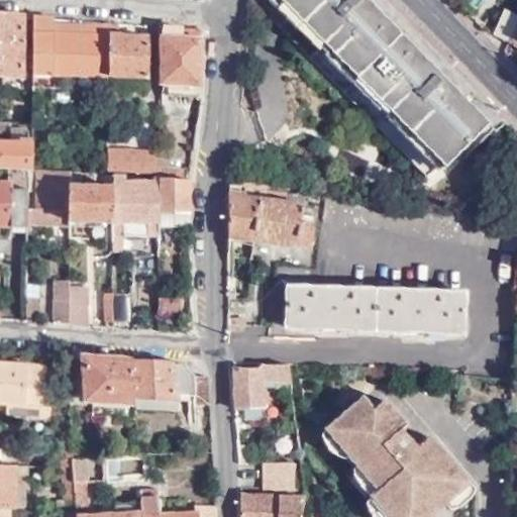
[(257,0),(254,3),(349,98),(385,88),(405,50),(404,49),(403,48),(380,24),(376,28),(354,7),(360,1),(359,0),(257,0)]
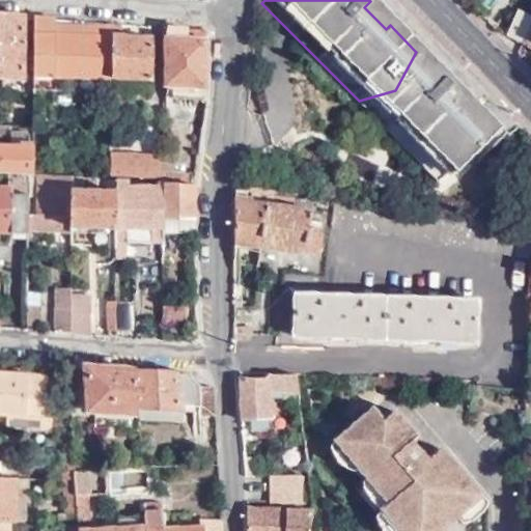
[(369,0),(370,1),(364,7),(386,29),(390,25),(414,50),(415,51),(416,52),(421,44),(419,42),(378,0),(369,0)]
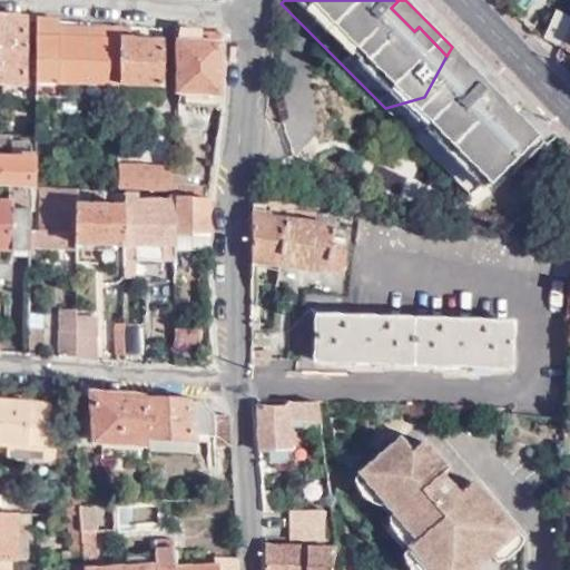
[(542,37),(560,46),(569,25),(569,17),(556,10),(542,37)]
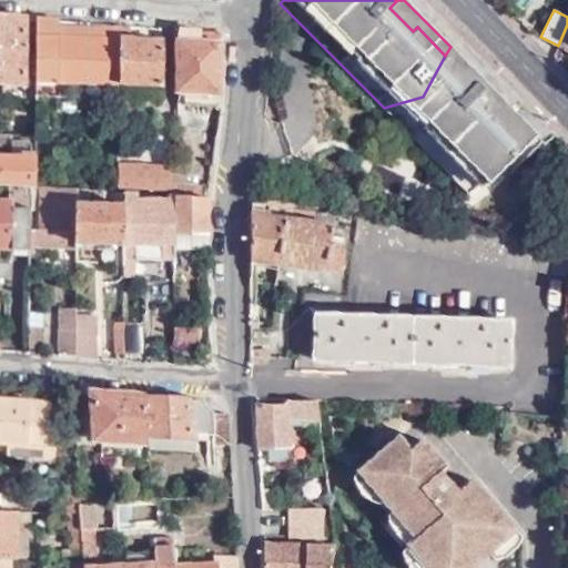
[(0,81),(24,83),(24,16),(0,13),(0,81)]
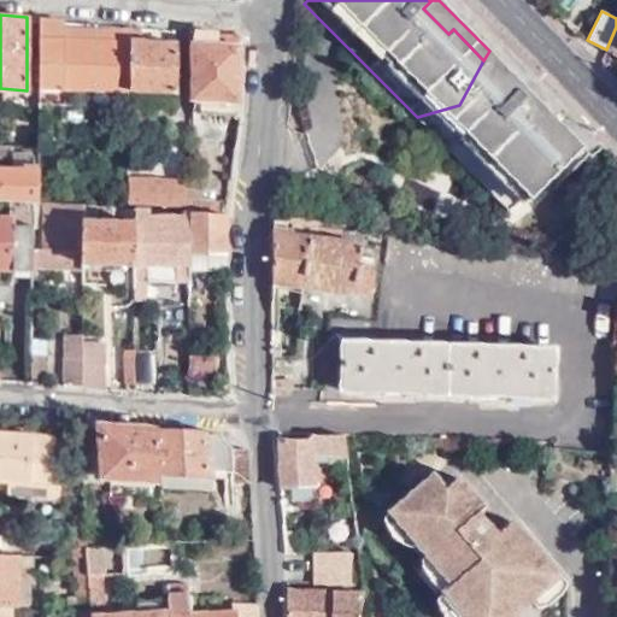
[(63,21),(41,18),(40,87),(128,92),(129,43),(62,39),(63,24),(63,21)]
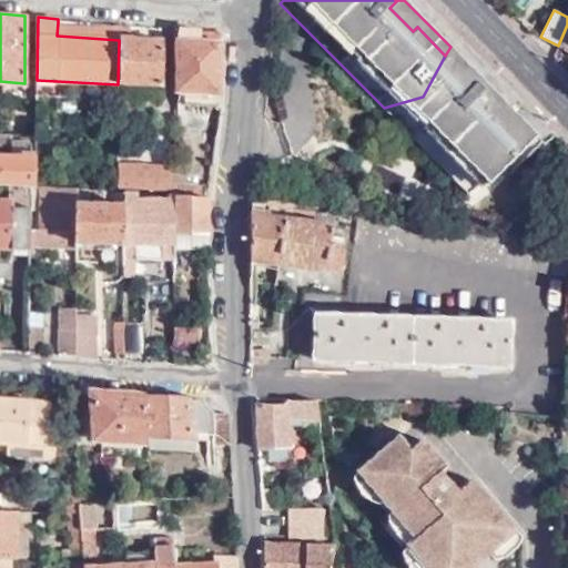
[(107,27),(58,22),(57,36),(119,40),(118,23),(107,22),(107,27)]
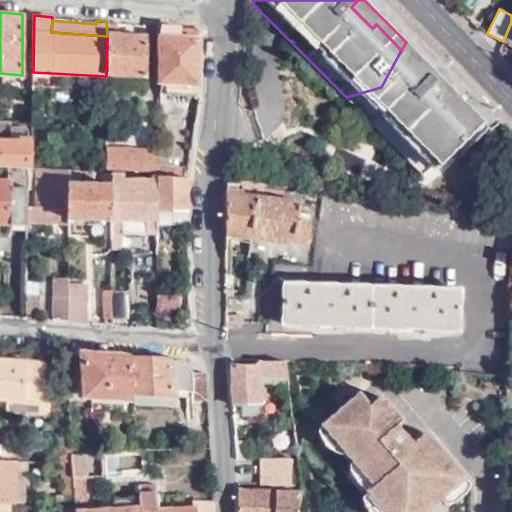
[(107,36),(106,76),(146,78),(147,37),(117,35),(117,22),(106,21),(107,36)]
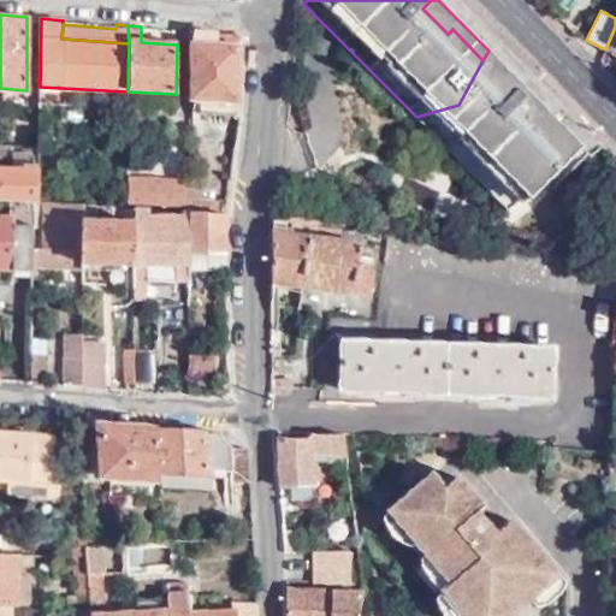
[(615,27),(605,49),(615,55),(615,27)]
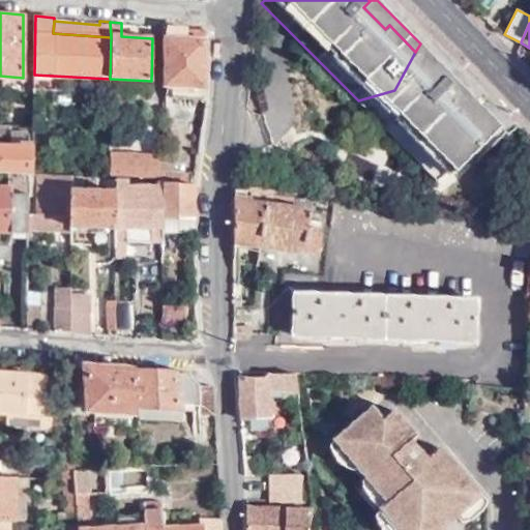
[(167,85),(201,87),(203,42),(187,40),(187,28),(168,26),(167,85)]
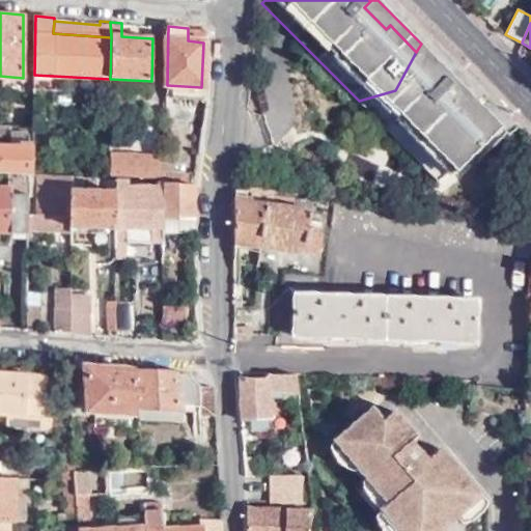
[(421,44),(416,52),(422,58),(418,61),(440,83),(447,77),(453,84),(457,80),(421,44)]
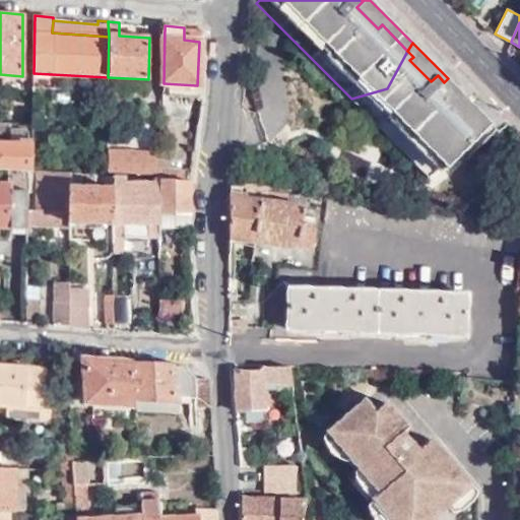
[(407,51),(387,88),(351,99),(432,178),(446,164),(450,168),(490,128),(476,114),(479,110),(448,78),(444,82),(438,75),(431,81),(409,60),(413,57),(407,51)]
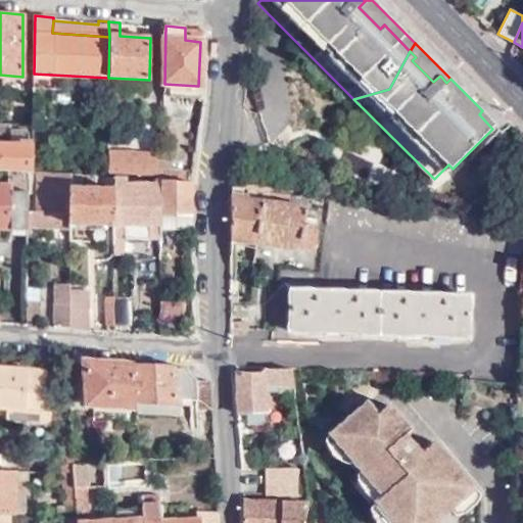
[(33,144),(0,143),(0,168),(5,169),(27,170),(33,171),(33,144)]
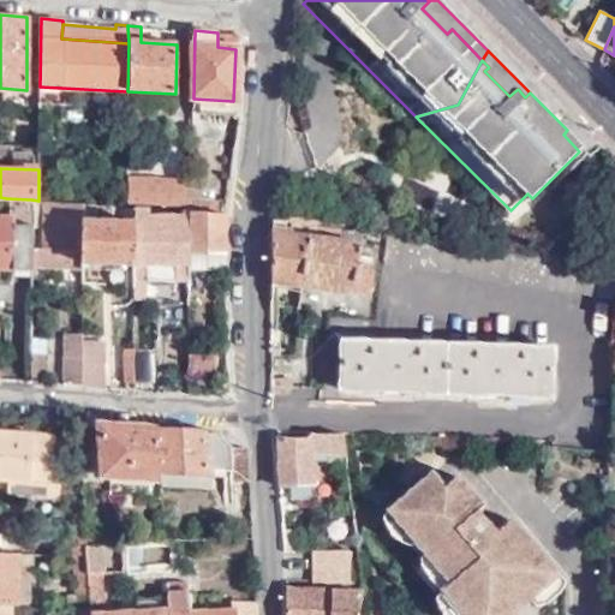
[(186,181),(126,177),(126,201),(186,206),(186,197),(186,181)]
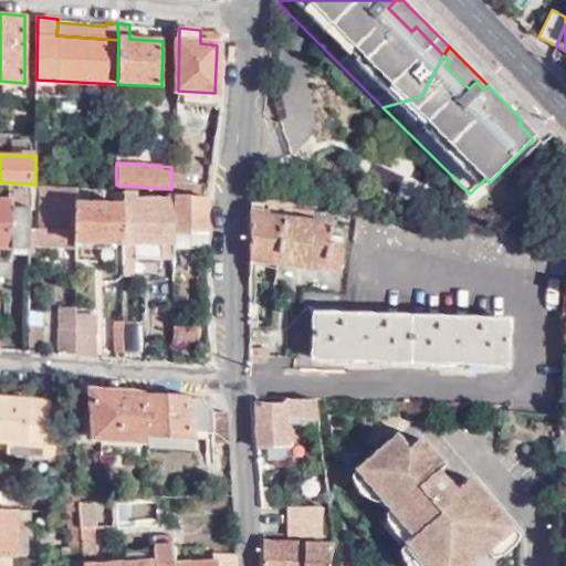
[(171,181),(171,189),(171,195),(198,197),(198,185),(171,181)]
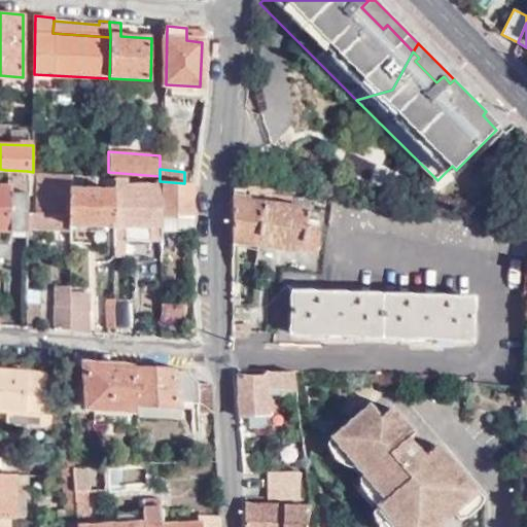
[(26,229),(27,171),(5,170),(4,184),(0,184),(0,231),(26,232),(26,229)]
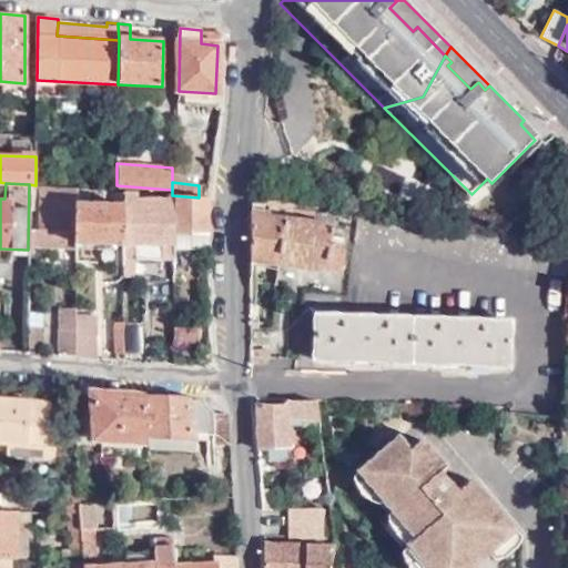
[(74,188),(36,185),(29,184),(28,246),(73,247),(73,243),(74,198),(74,188)]
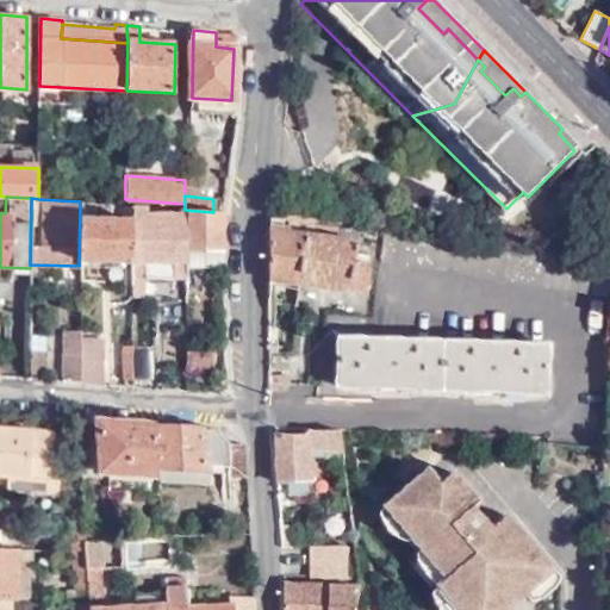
[(132,206),(132,216),(131,262),(130,296),(141,296),(142,277),(142,262),(170,263),(185,263),(184,251),(185,219),(147,217),(147,207),(132,206)]
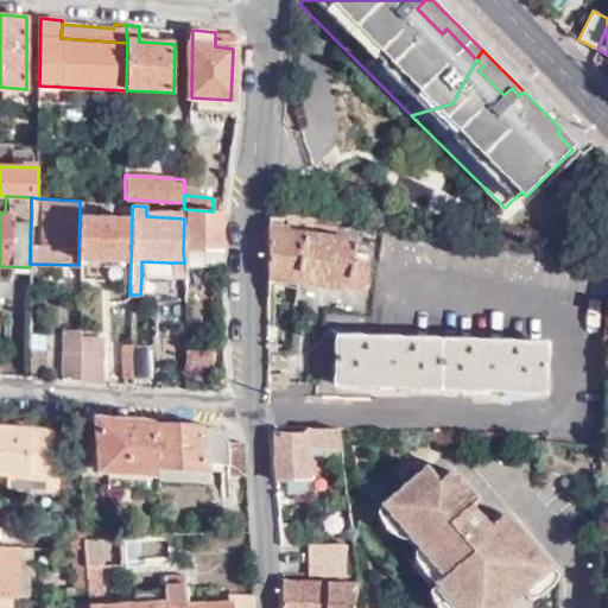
[(183,251),(221,251),(220,211),(213,211),(184,209),(184,219),(183,251)]
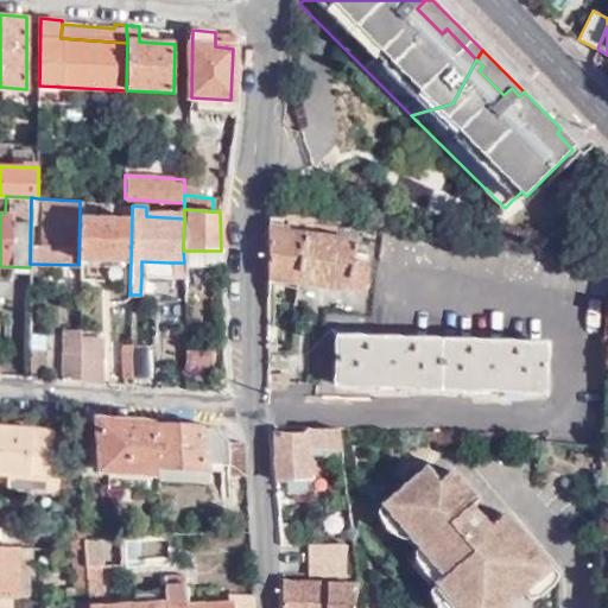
[(285,213),(265,209),(264,277),(295,282),(301,233),(283,230),(285,213)]
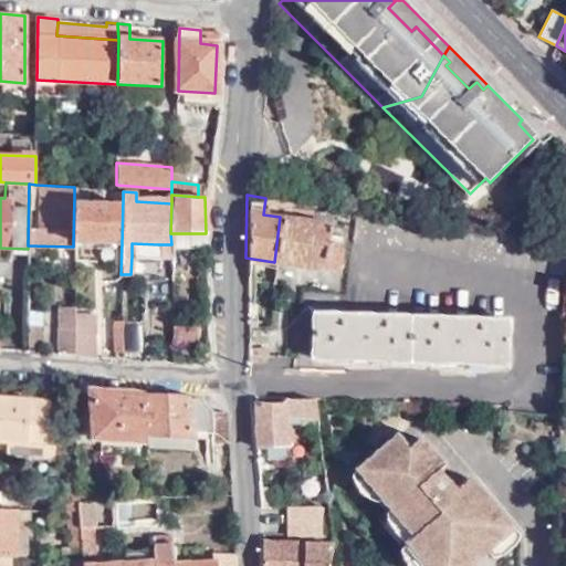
[(123,200),(74,197),(73,242),(122,243),(123,200)]
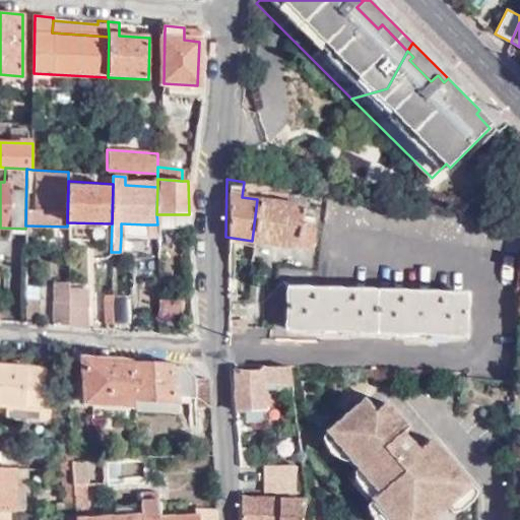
[(257,199),(252,241),(308,250),(315,219),(305,217),(306,208),(303,207),(304,197),(264,190),(263,200),(257,199)]
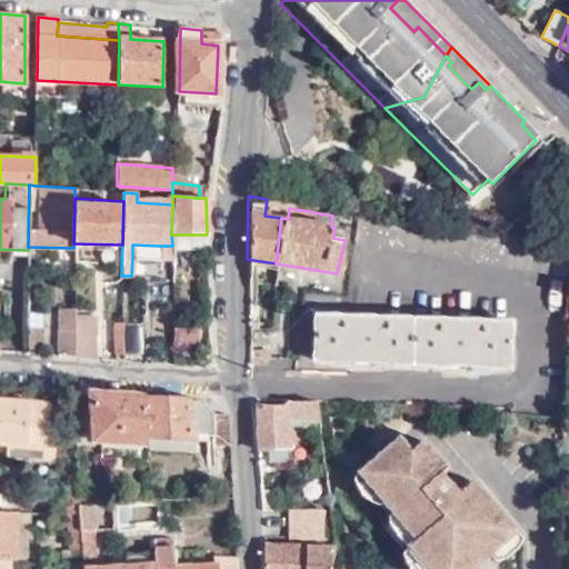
[(171,251),(207,251),(207,235),(171,235),(172,246),(171,251)]
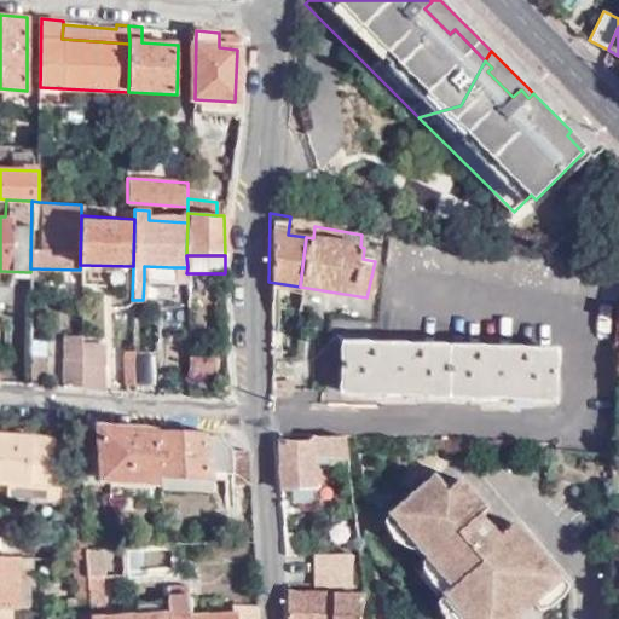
[(144,266),(144,281),(173,282),(173,267),(144,266)]
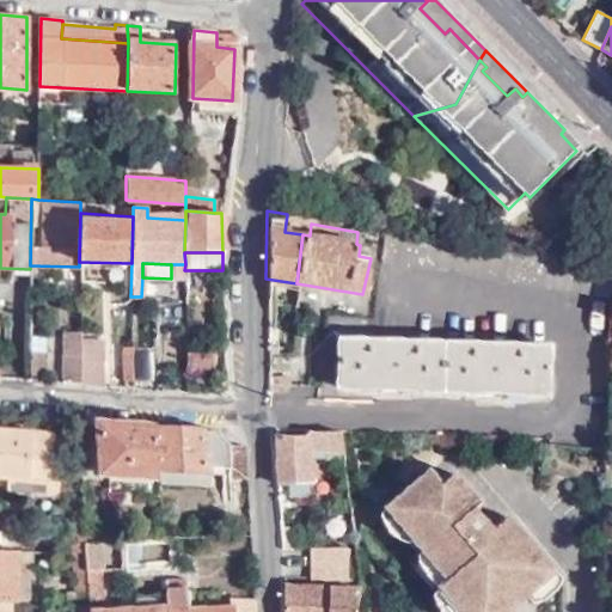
[(78,340),(78,332),(62,331),(60,384),(77,385),(78,340)]
